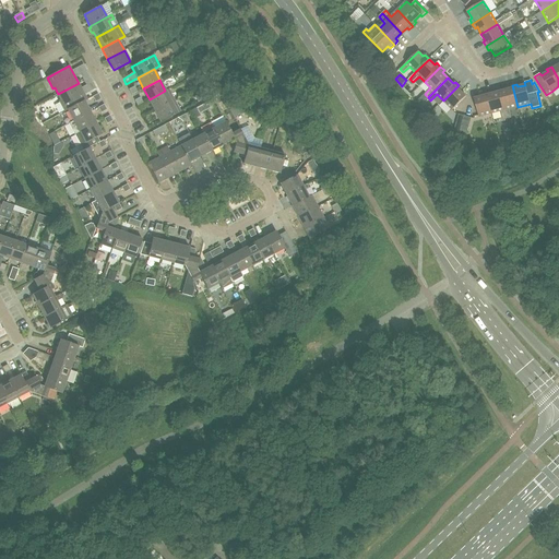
[(84,100),(84,102),(87,99),(79,83),(58,94),(61,100),(59,102),(64,111),(68,110),(84,100)]
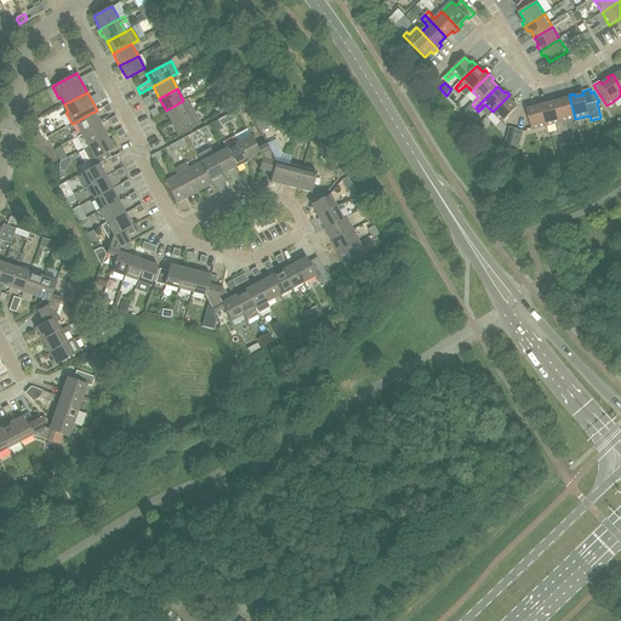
[(510,95),(493,112),(502,123),(518,108),(512,101),(514,98),(510,95)]
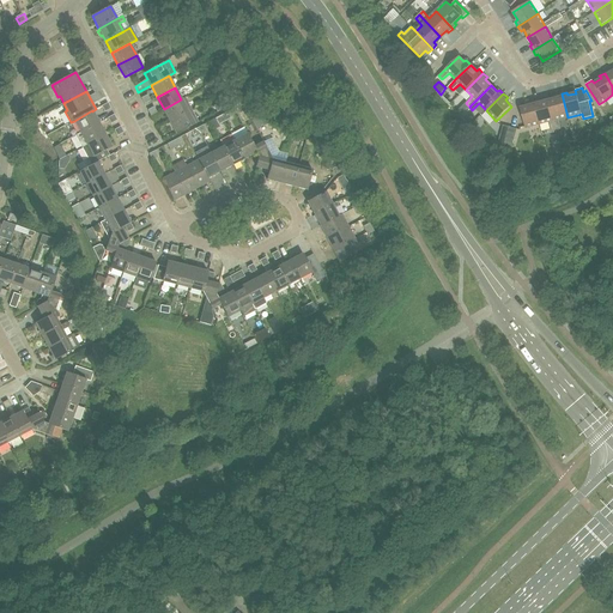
[(558,120),(568,117),(562,93),(556,96),(557,98),(548,101),(556,131),(560,129),(558,120)]
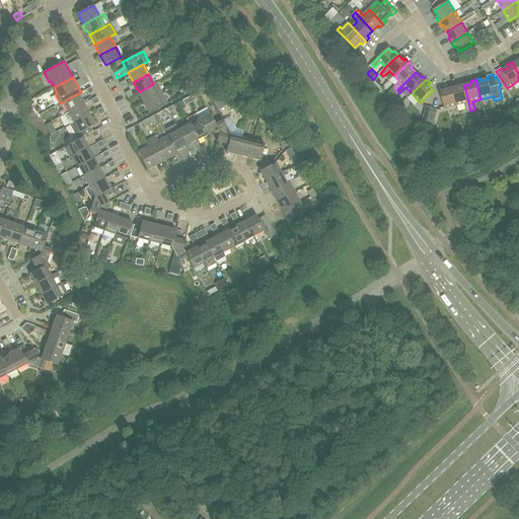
[(144,102),(162,93),(156,82),(154,84),(153,84),(139,92),(144,102)]
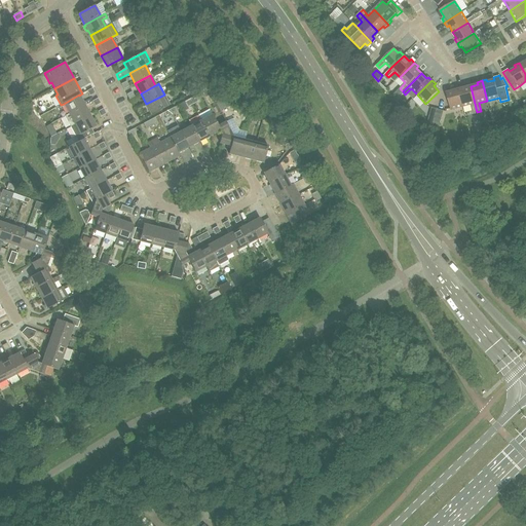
[(477,112),(471,86),(463,88),(462,85),(457,87),(463,107),(471,105),(473,113),(477,112)]
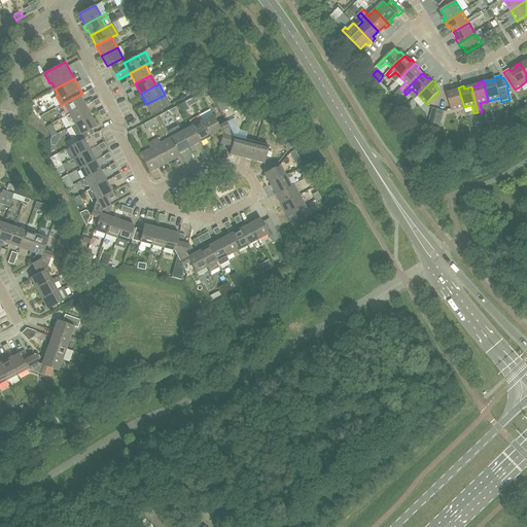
[(452,110),(464,107),(458,88),(454,89),(454,91),(447,93),(452,110)]
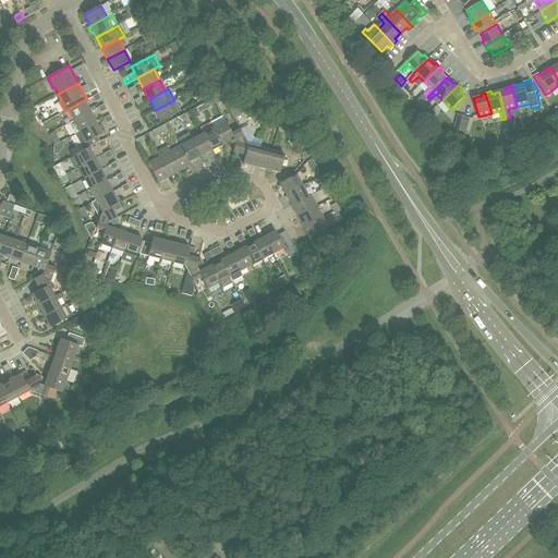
[(91,111),(84,101),(84,100),(68,110),(73,121),(91,111)]
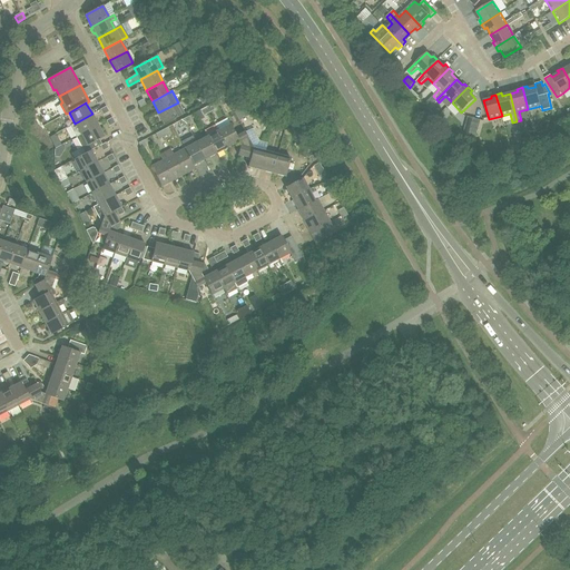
[(178,102),(158,112),(164,125),(184,114),(178,102)]
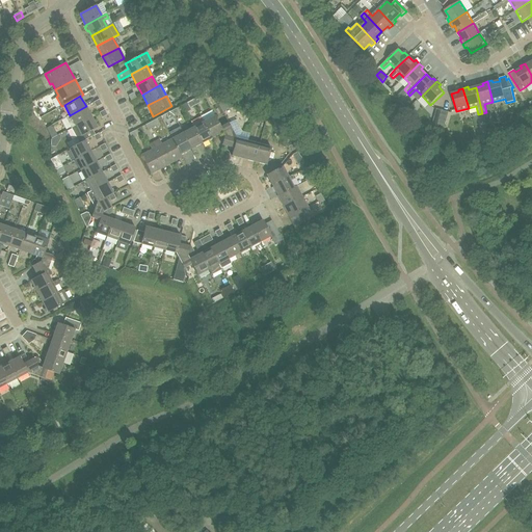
[(192,100),(187,103),(190,108),(195,105),(192,100)]
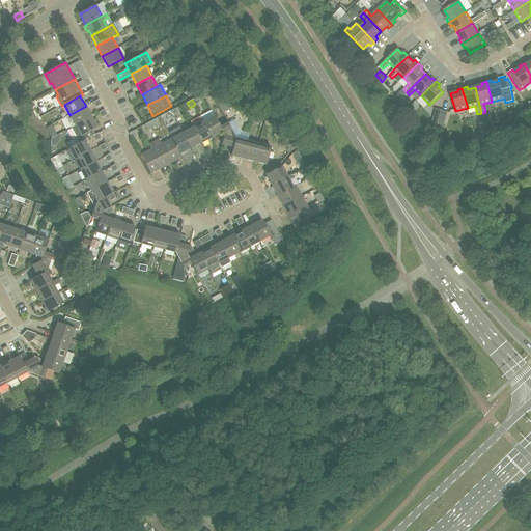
[(218,103),(223,114),(229,104),(219,102),(218,103)]
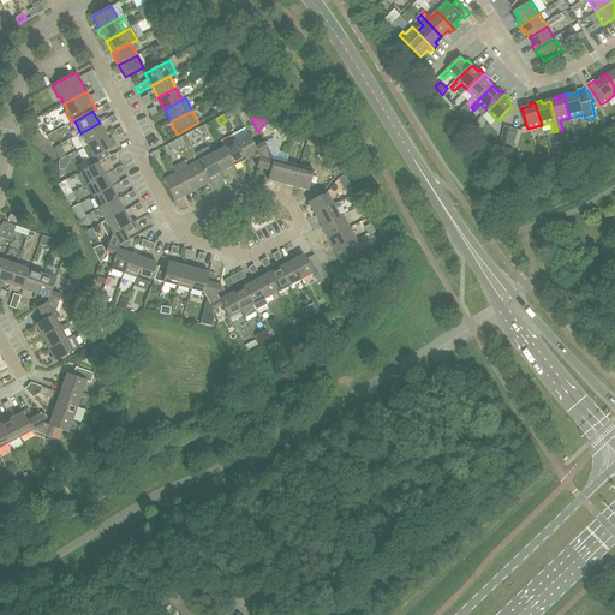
[(473,123),(467,118),(460,125),(466,131),(473,123)]
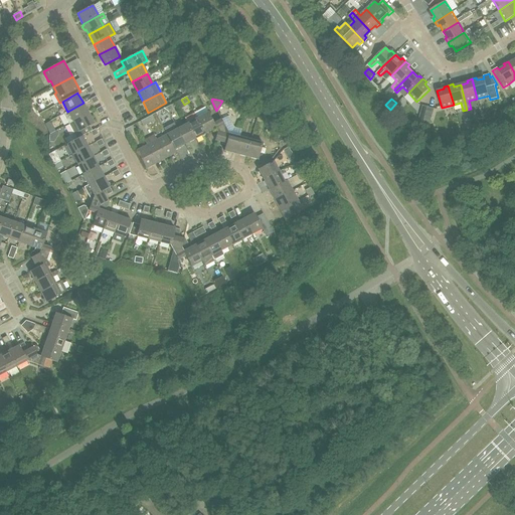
[(184,107),(181,100),(176,103),(180,109),(184,107)]
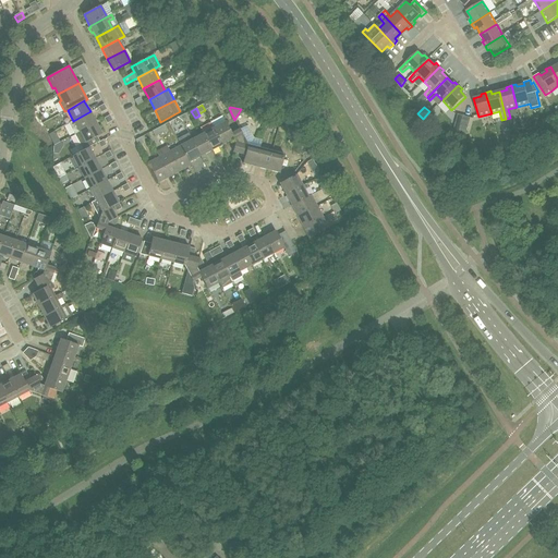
[(80,132),(96,123),(91,111),(73,121),(68,124),(73,135),(80,132)]
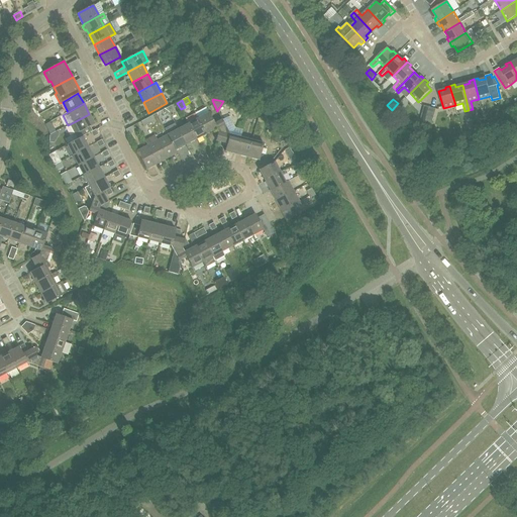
[(426,122),(430,107),(424,105),(420,120),(426,122)]
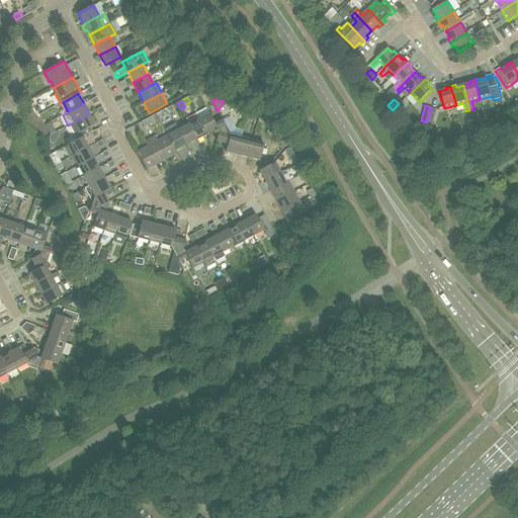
[(431,107),(427,122),(433,123),(437,109),(431,107)]
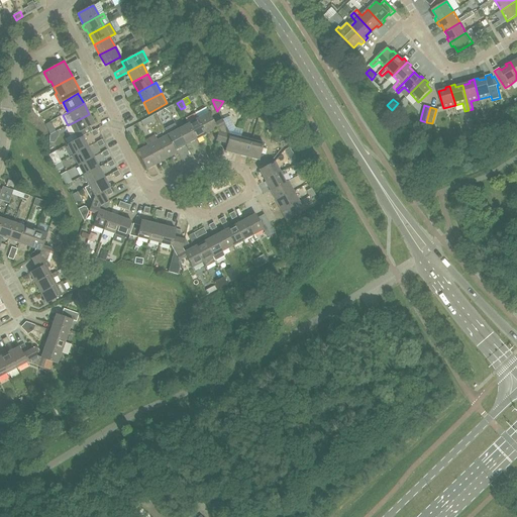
[(167,108),(157,113),(159,119),(170,113),(167,108)]
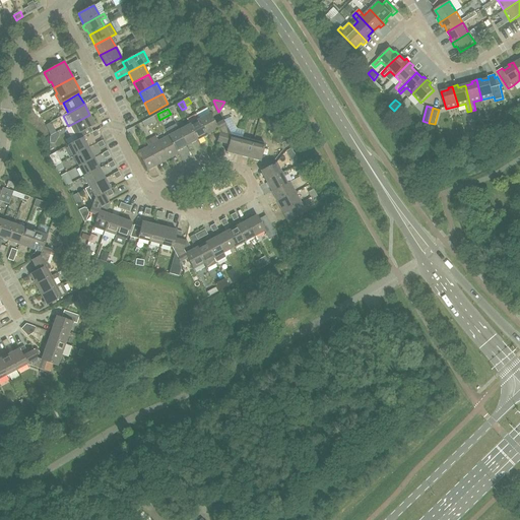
[(215,125),(210,114),(199,119),(207,135),(217,129),(218,129),(215,125)]
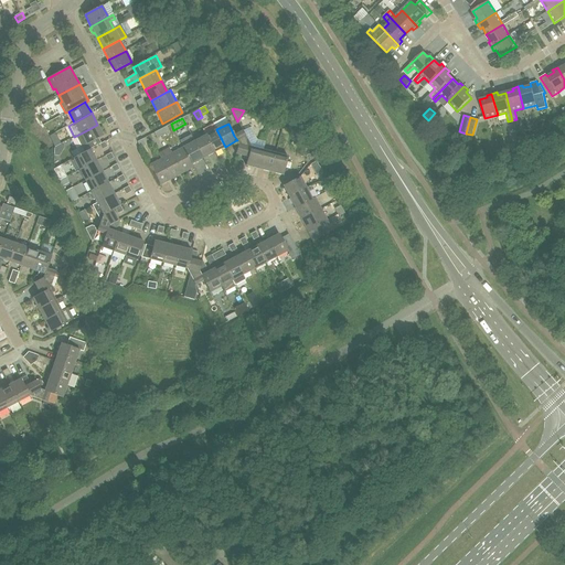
[(102,144),(98,138),(104,136),(97,125),(81,134),(74,137),(83,153),(91,149),(99,145),(98,145),(102,144)]
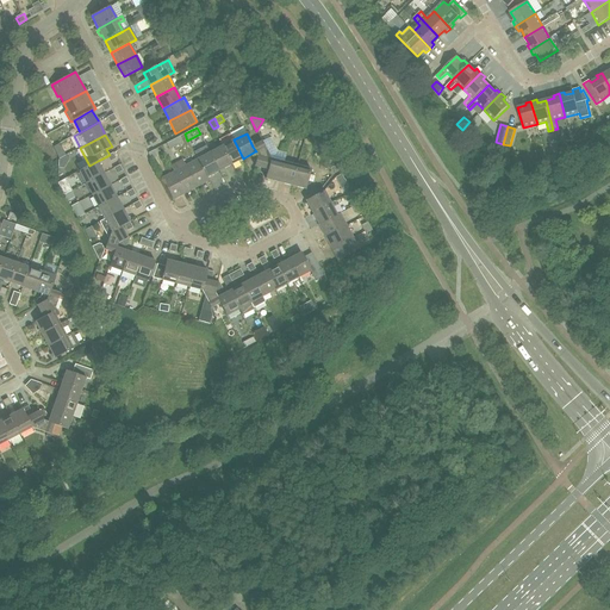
[(231,165),(243,159),(234,139),(222,147),(231,165)]
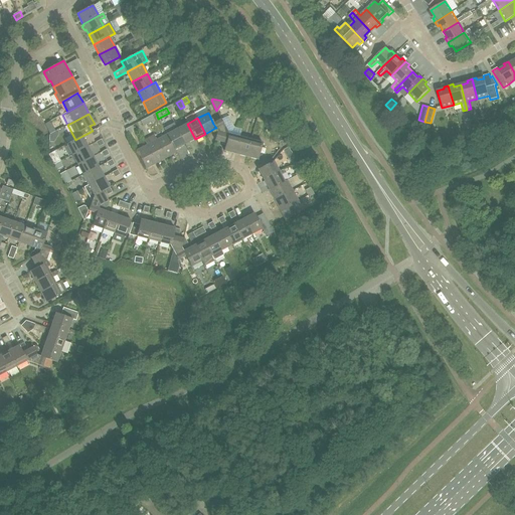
[(226,143),(229,134),(221,120),(213,124),(216,128),(215,128),(217,132),(215,140),(226,143)]
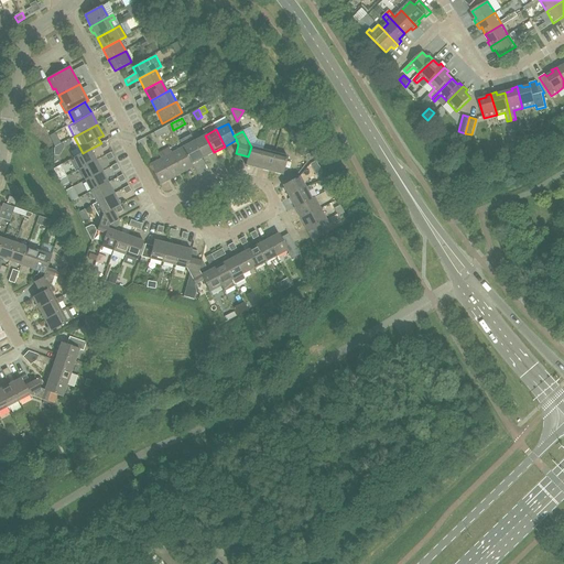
[(203,158),(214,152),(205,136),(194,141),(203,158)]
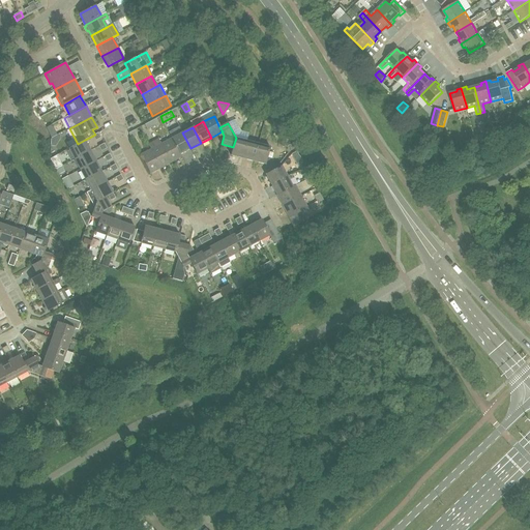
[(92,136),(93,136),(95,142),(101,139),(98,133),(95,135),(92,136)]
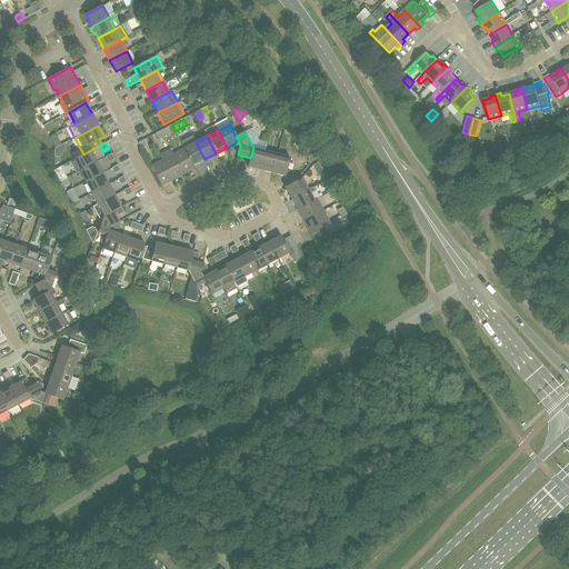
[(193,166),(195,166),(205,159),(196,142),(185,148),(193,166)]
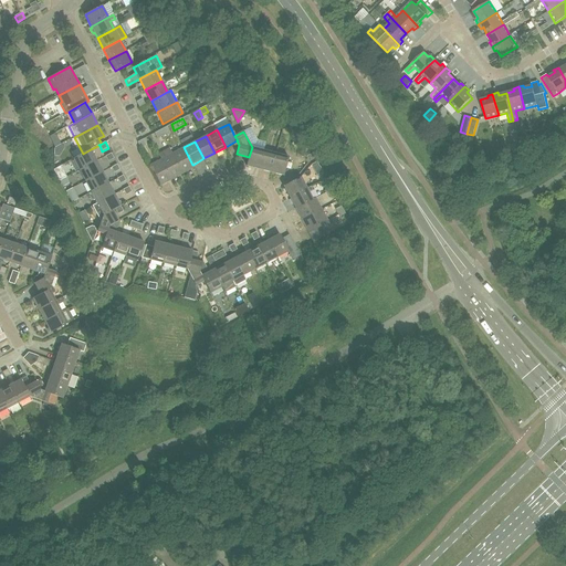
[(515,143),(506,145),(509,155),(517,153),(515,143)]
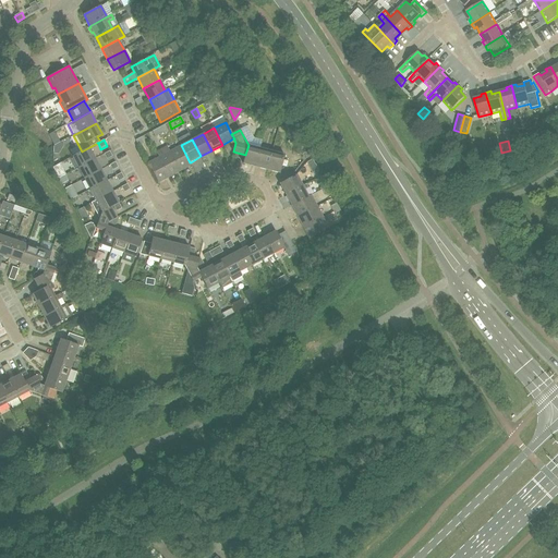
[(192,165),(191,162),(190,162),(181,145),(170,152),(181,171),(192,165)]
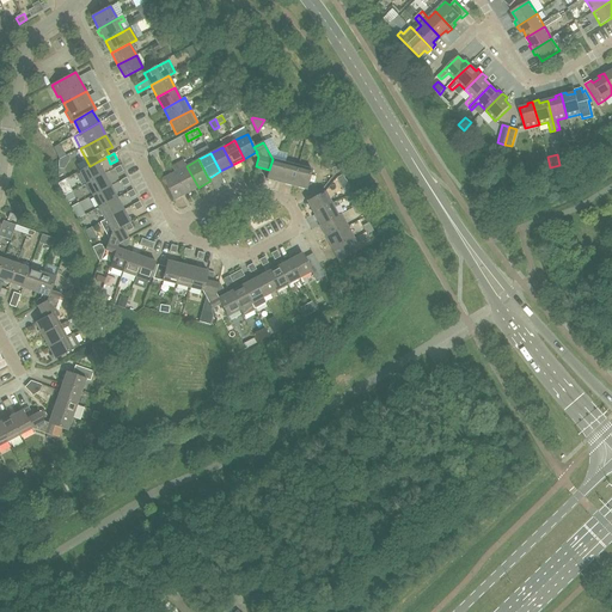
[(280,183),(285,163),(273,159),(269,170),(267,179),(280,183)]
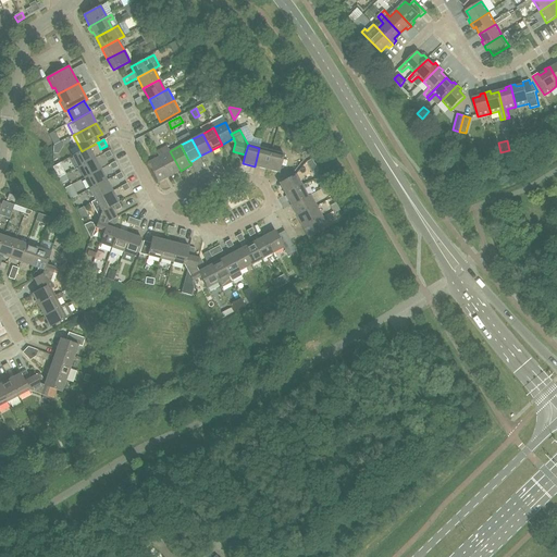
[(95,159),(89,147),(82,151),(73,156),(78,168),(95,159)]
